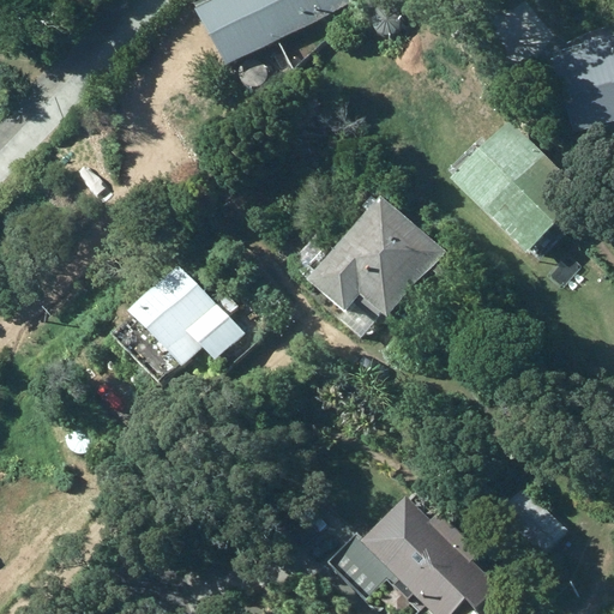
[(233,65),(356,0),(217,0),(203,7),(233,65)]
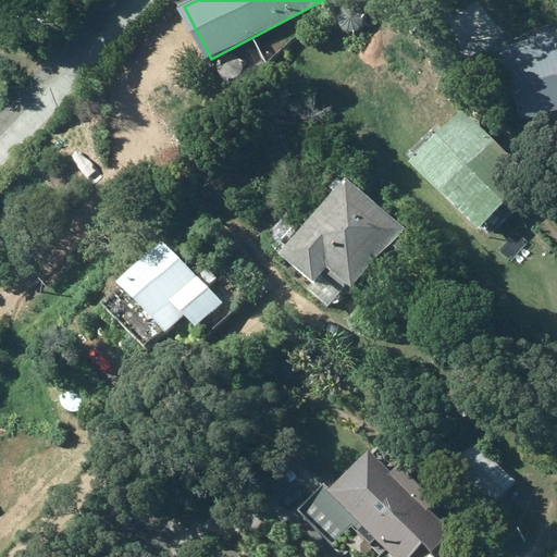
[(556,38),(500,56),(520,122),(556,110),(556,38)]
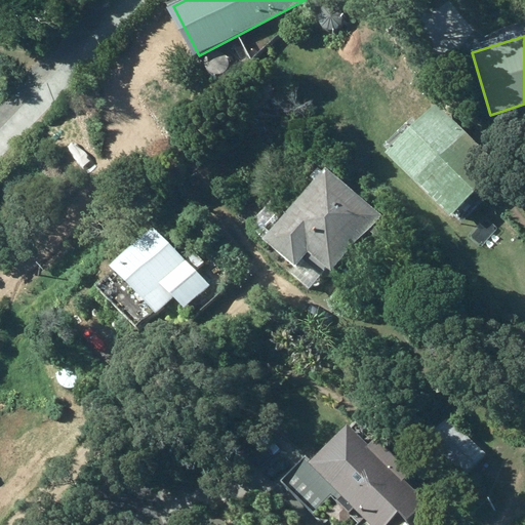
[(385,154),(451,218),(500,167),(435,104),(385,154)]
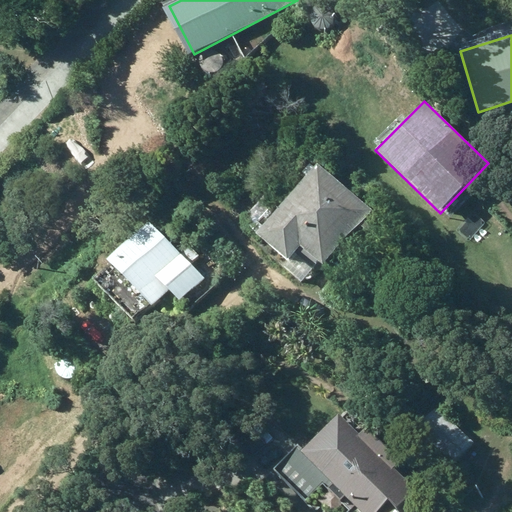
[(372,210),(317,163),(256,233),(289,261),(301,247),(324,266),(360,225),(368,232),(379,219),(371,212),(372,210)]
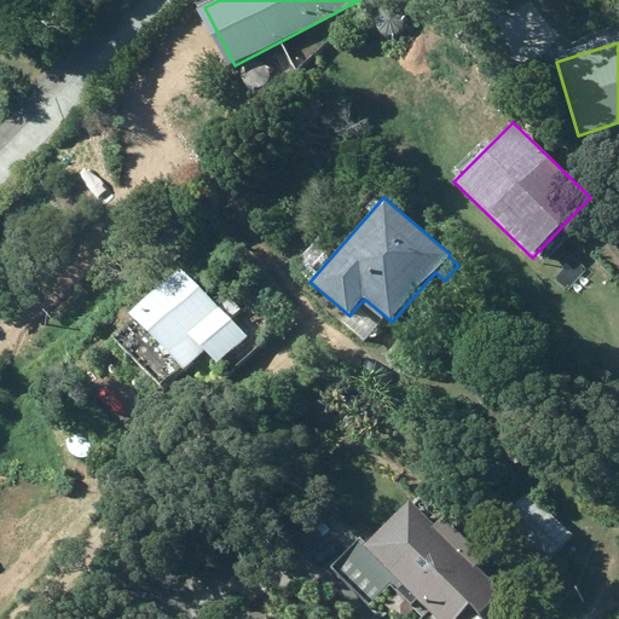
[(132,317),(183,370),(206,348),(219,363),(246,337),(229,318),(239,307),(224,291),(212,302),(180,270),(132,317)]
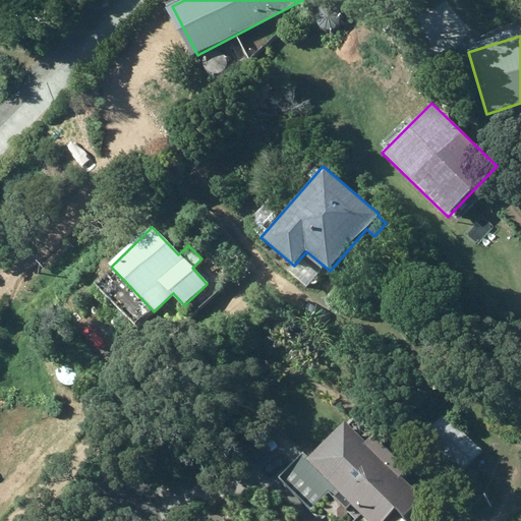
[(423,436),(462,472),(482,450),(445,414),(423,436)]
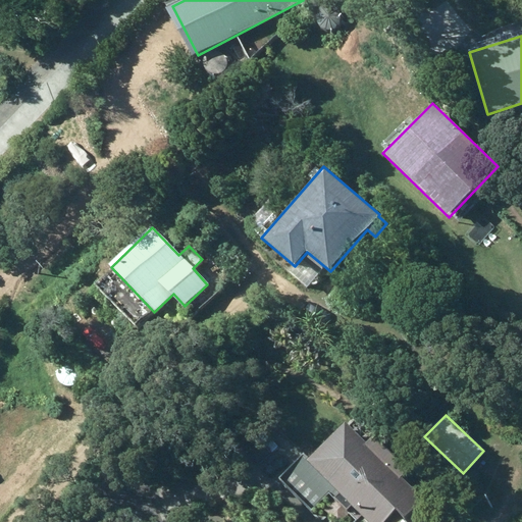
[(374,436),(366,444),(346,423),(308,460),(303,455),(279,477),(311,510),(328,492),(347,511),(353,506),(367,521),(384,521),(397,511),(405,519),(423,503),(401,479),(409,472),(374,436)]
